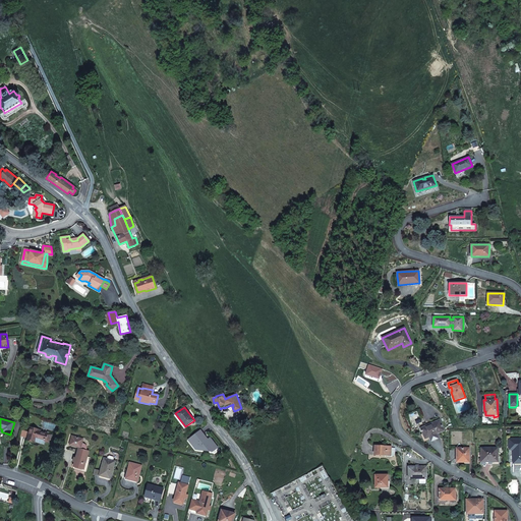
[(420,428),(425,439),(444,430),(439,420),(420,428)]
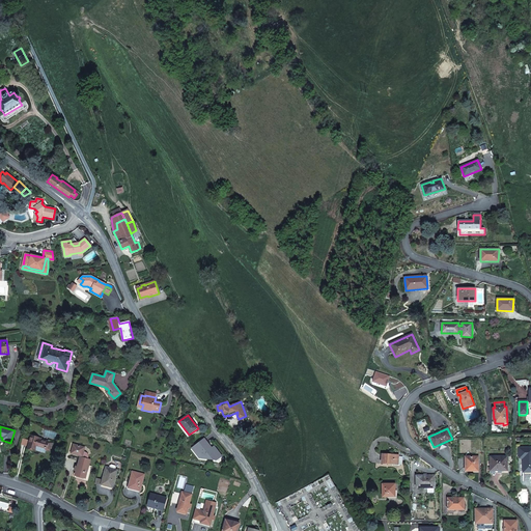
[(46,449),(51,450),(52,444),(42,441),(42,439),(31,436),(27,448),(37,450),(37,449),(35,448),(36,446),(46,449)]
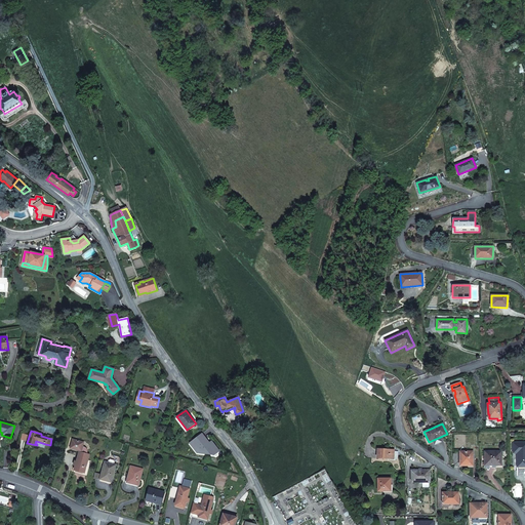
[(209,443),(202,434),(190,443),(194,449),(198,449),(198,453),(206,454),(206,450),(211,451),(214,455),(219,451),(213,444),(209,444),(209,443)]
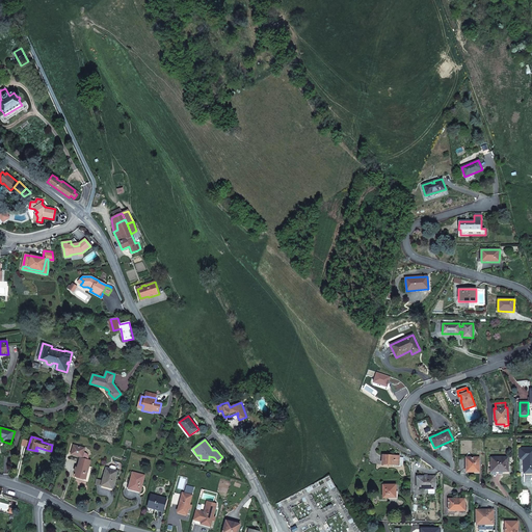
[(81,458),(80,458),(78,468),(76,468),(75,472),(77,472),(75,477),(85,479),(90,461),(88,460),(88,458),(88,457),(88,456),(88,455),(87,454),(86,453),(85,453),(84,452),(85,449),(75,446),(74,446),(72,454),(82,457),(81,458)]
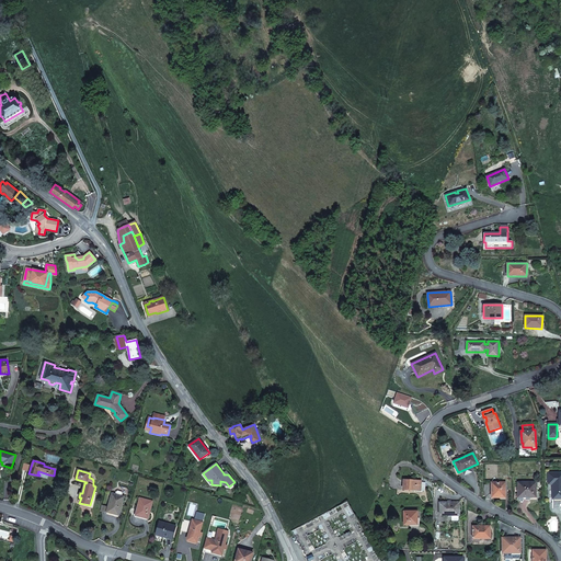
[(552,484),(552,500),(560,499),(560,472),(548,472),(548,484),(552,484)]
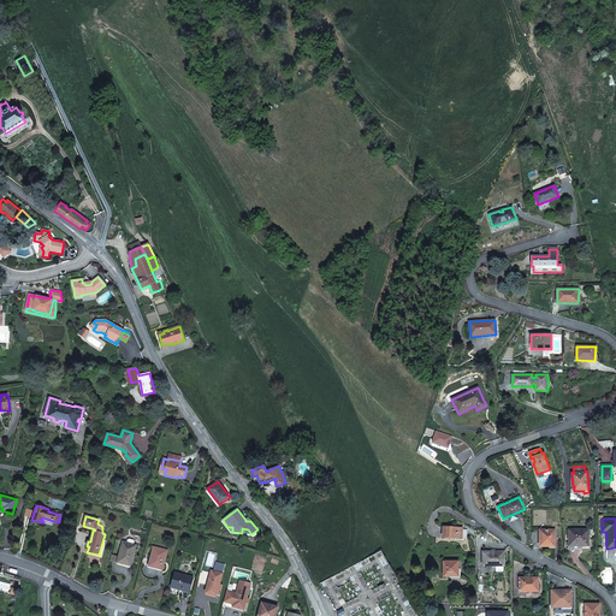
[(443,527),(443,538),(462,539),(462,529),(462,528),(457,528),(455,528),(443,527)]
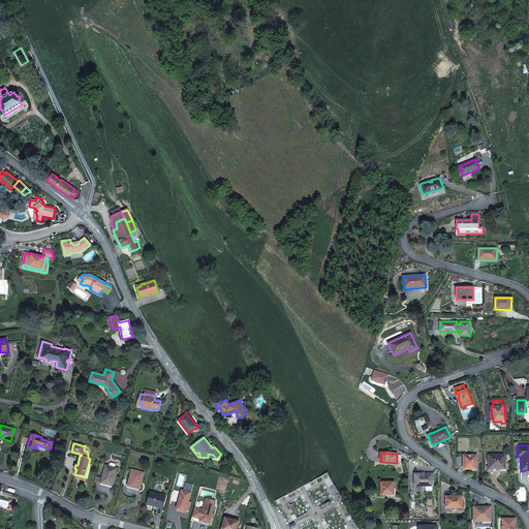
[(463,455),(463,469),(476,469),(476,455),(463,455)]
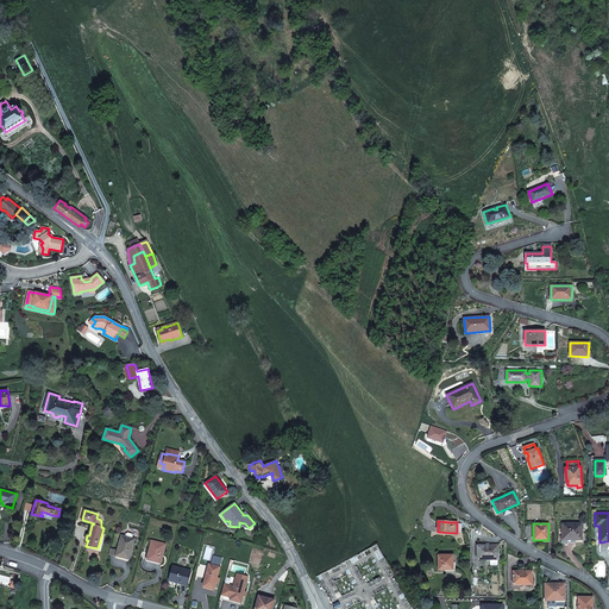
[(575,538),(575,540),(582,540),(582,523),(563,523),(563,538),(575,538)]
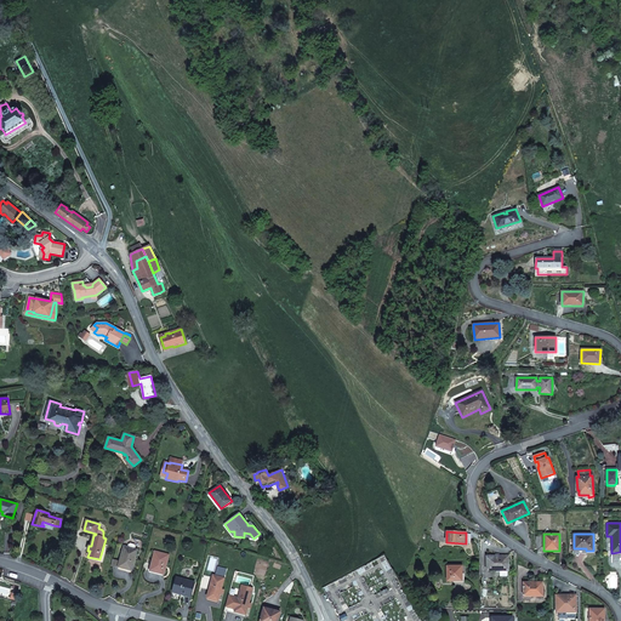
[(131,570),(137,550),(124,546),(120,562),(119,567),(131,570)]
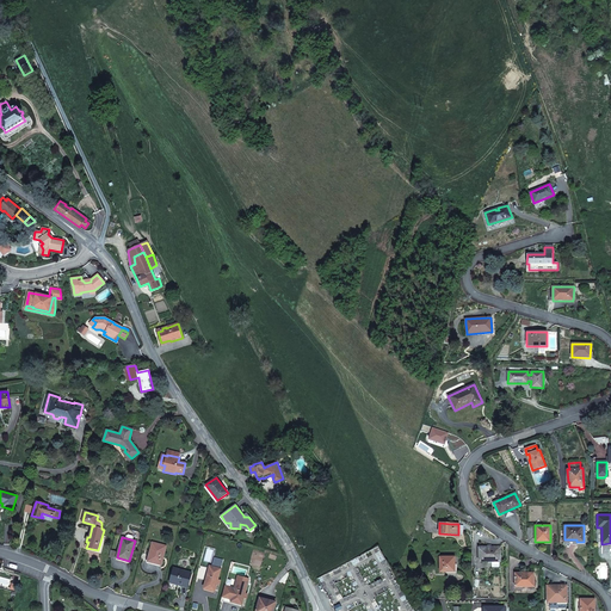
[(161,565),(166,547),(153,543),(148,560),(154,561),(154,562),(161,565)]
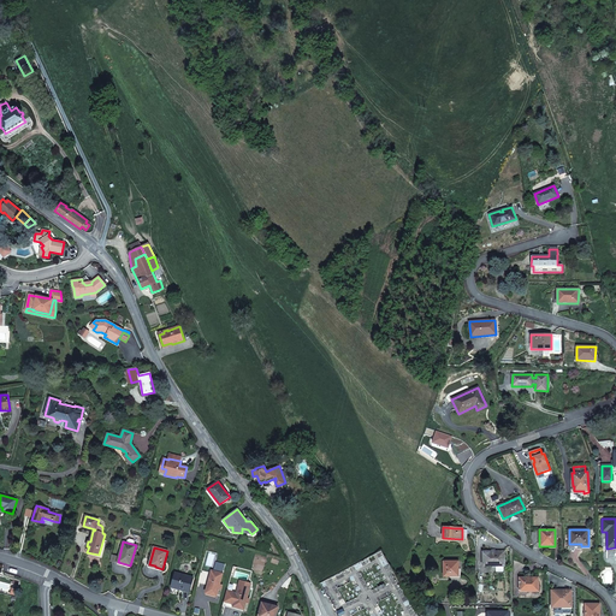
[(492,566),(492,564),(504,564),(504,552),(483,552),(483,566),(492,566)]
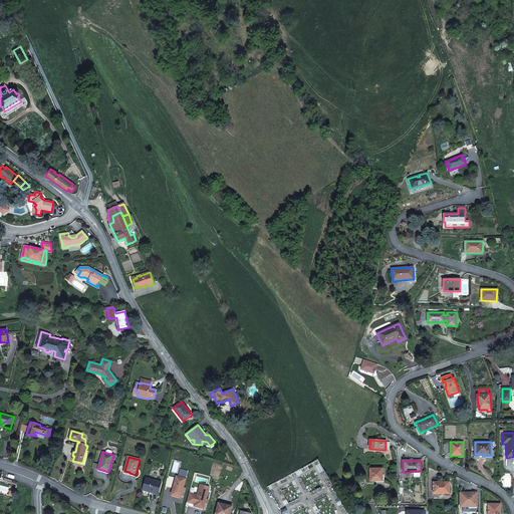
[(369,469),(369,481),(383,481),(383,469),(369,469)]
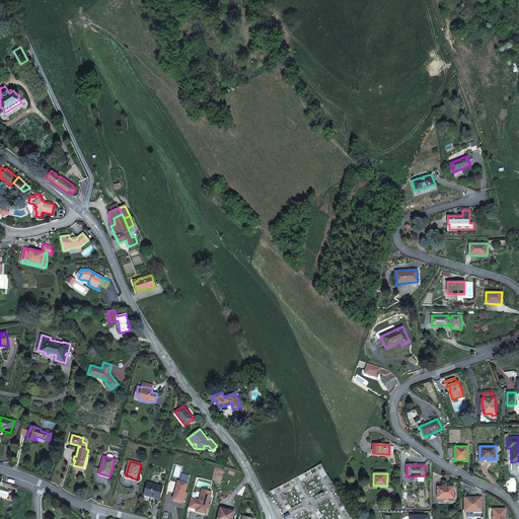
[(174,500),(182,502),(183,496),(186,497),(187,494),(184,493),(188,484),(178,480),(174,494),(176,494),(174,500)]
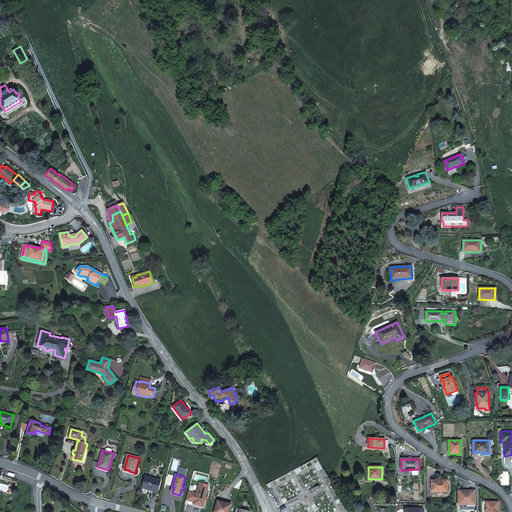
[(160,480),(145,476),(142,488),(150,490),(150,489),(152,489),(152,490),(157,491),(160,480)]
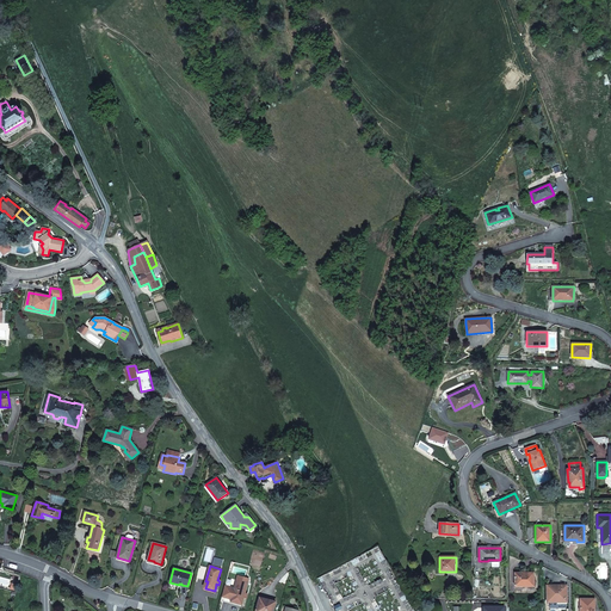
[(514,573),(514,586),(534,586),(534,573),(514,573)]
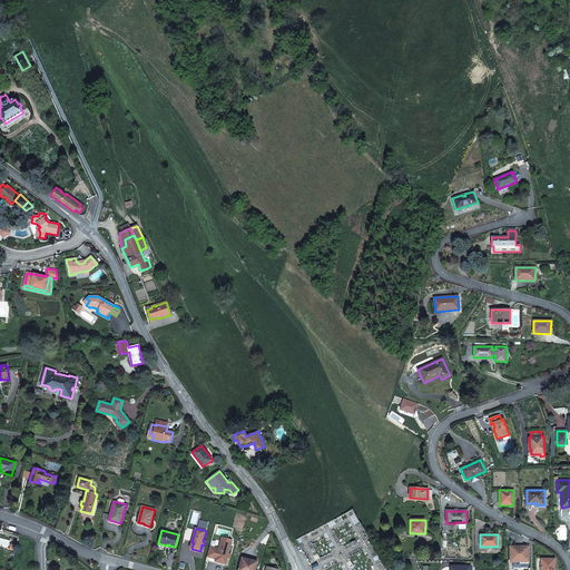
[(228,553),(231,543),(222,541),(219,549),(209,547),(206,559),(226,564),(227,557),(229,558),(231,554),(228,553)]
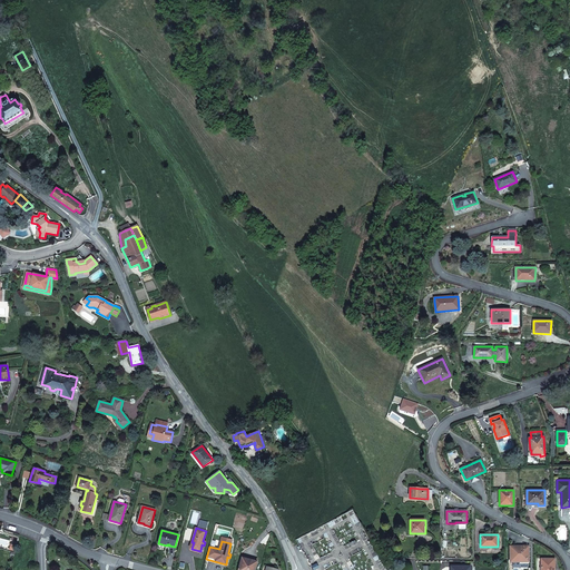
[(510,547),(510,562),(512,562),(520,562),(529,562),(529,547),(510,547)]
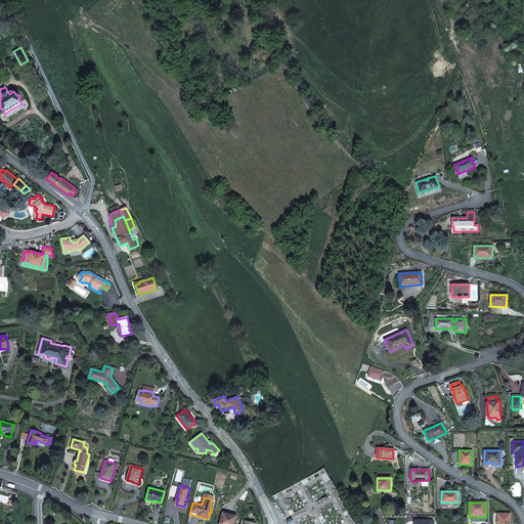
[(233,523),(236,516),(222,513),(219,523),(233,523)]
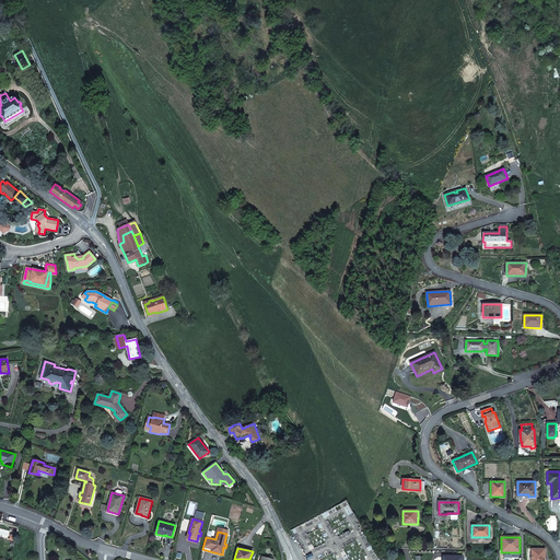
[(544,559),(545,549),(532,549),(532,559),(544,559)]
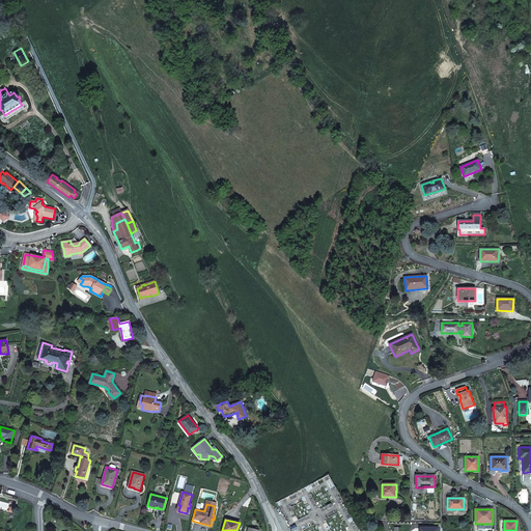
All buildings are outlined.
